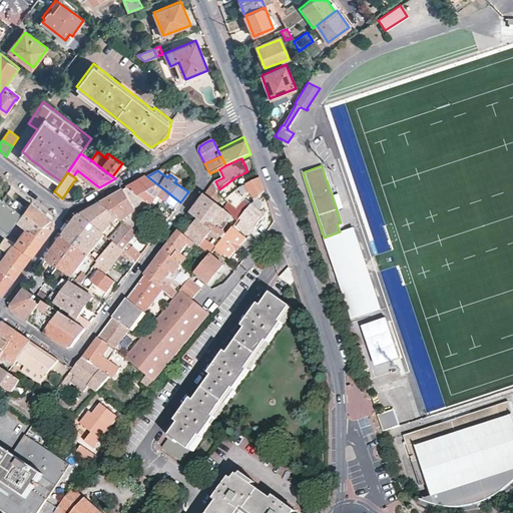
[(138,181),(127,187),(133,192),(151,205),(157,199),(158,196),(175,209),(180,202),(147,176),(138,181)]
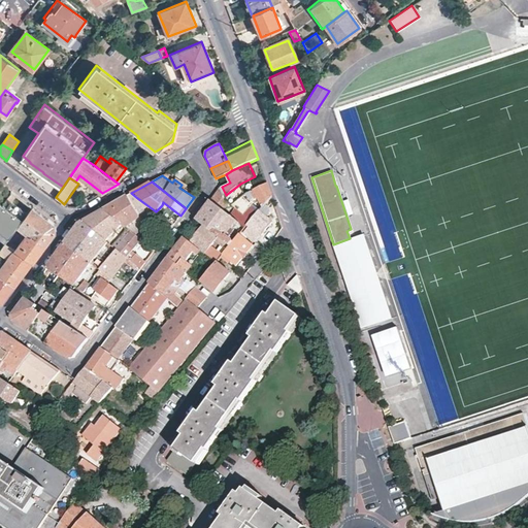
[(269,190),(267,184),(259,188),(255,190),(263,206),(271,196),(269,190)]
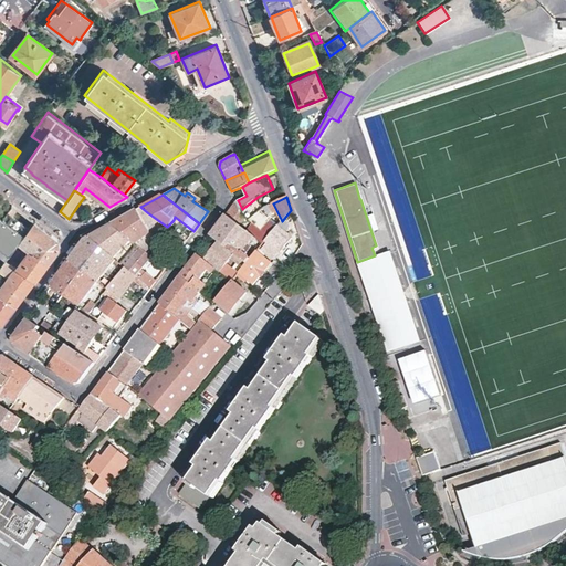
[(230,209),(226,215),(234,221),(241,213),(236,201),(230,209)]
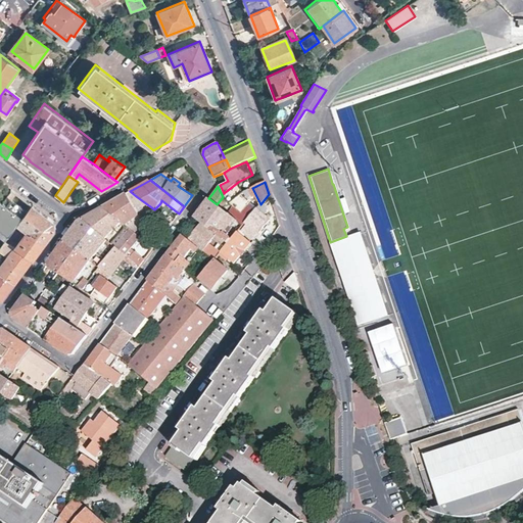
[(0,244),(1,245),(6,238),(19,221),(32,203),(11,188),(3,200),(0,197),(0,244)]
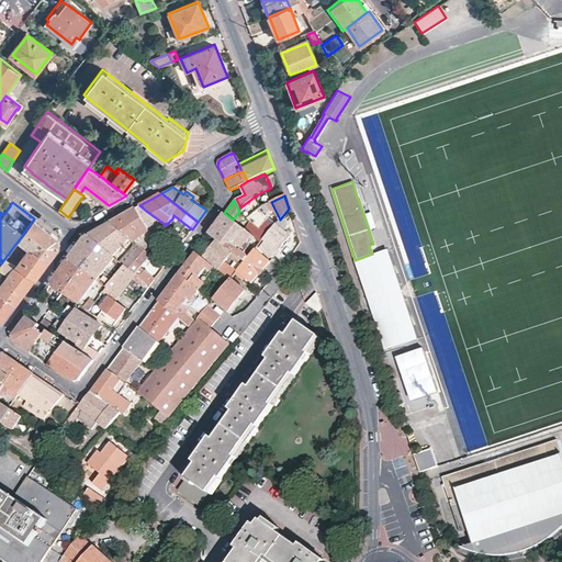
[(146,211),(139,205),(122,216),(110,223),(130,238),(134,242),(144,235),(150,232),(141,214),(146,211)]
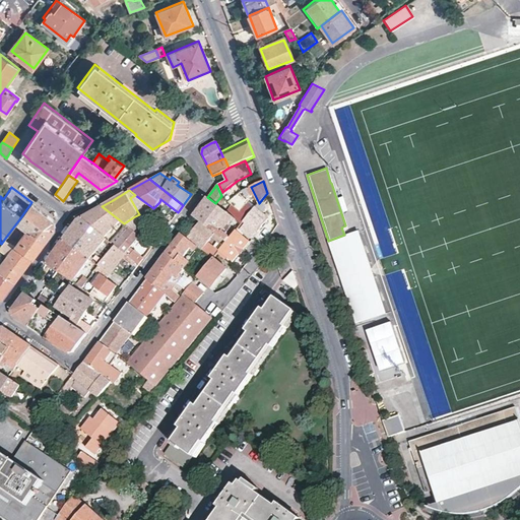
[(221,196),(215,203),(219,206),(225,197),(221,196)]
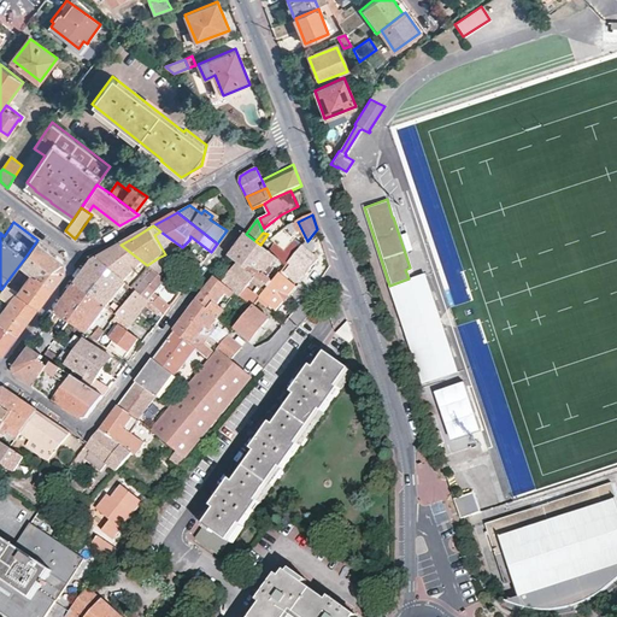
[(238,246),(229,257),(235,262),(269,287),(275,280),(271,276),(269,278),(268,277),(277,264),(283,269),(286,266),(276,258),(260,245),(256,241),(246,234),(238,246)]
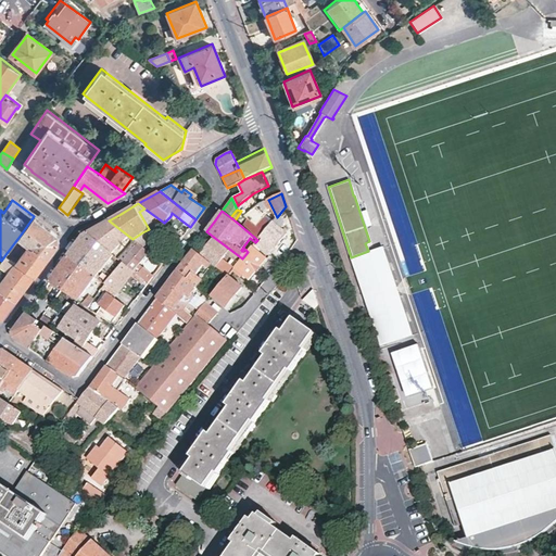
[(48,226),(34,216),(21,235),(30,242),(16,261),(34,275),(59,242),(57,234),(48,226)]
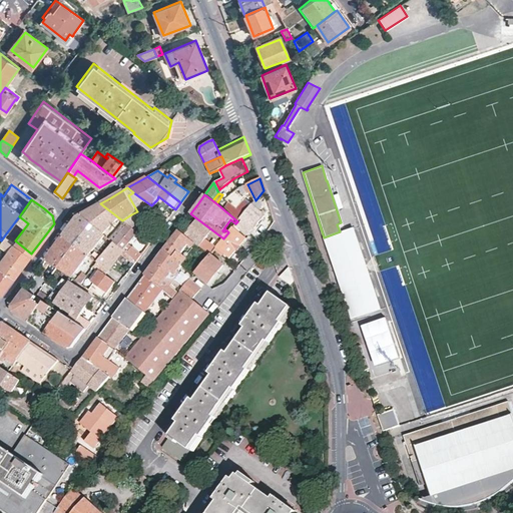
[(254,201),(248,208),(240,218),(241,220),(237,225),(247,233),(264,215),(263,214),(265,213),(259,208),(259,205),(254,201)]
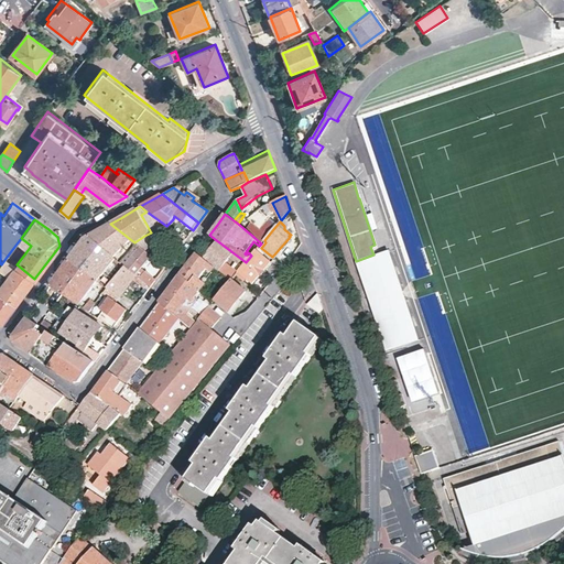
[(266,223),(252,236),(261,243),(264,240),(273,229),(266,223)]
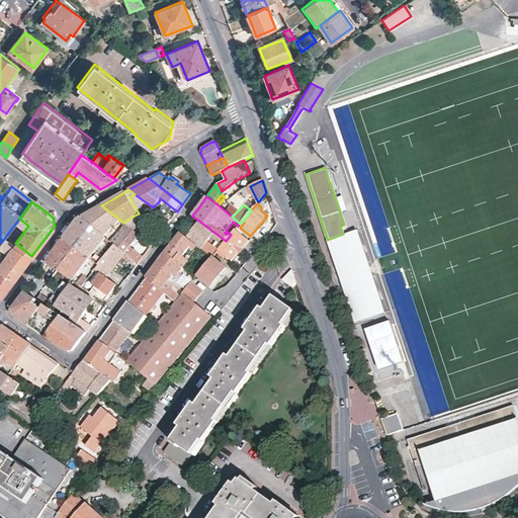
[(91,211),(81,218),(106,238),(110,241),(116,235),(110,230),(119,220),(101,205),(91,211)]
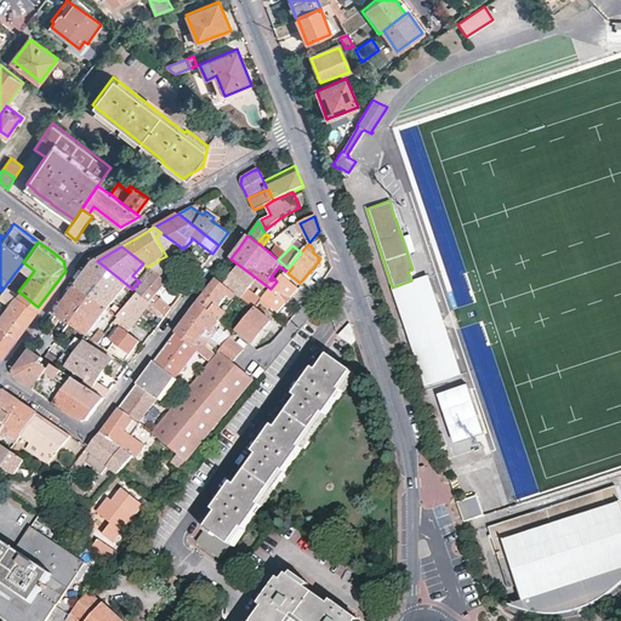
[(85,274),(77,286),(108,309),(127,285),(97,261),(93,263),(85,274)]
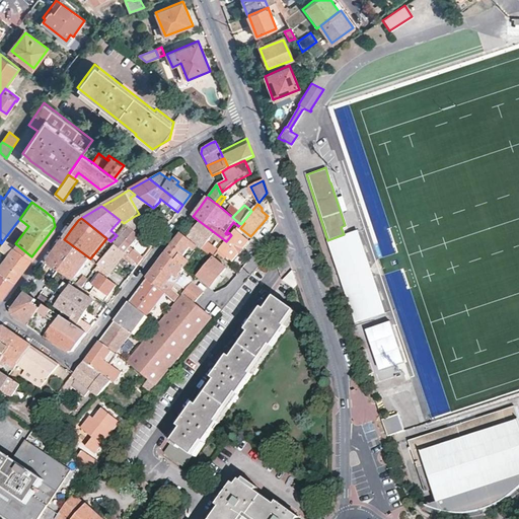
[(186,232),(183,234),(202,248),(206,243),(212,236),(223,244),(226,241),(198,220),(188,233),(186,232)]
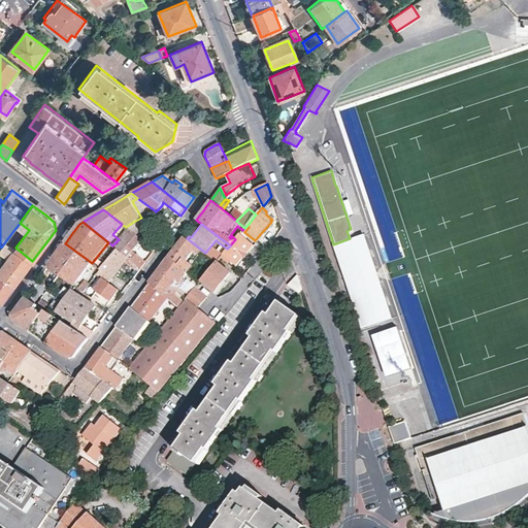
[(146,242),(147,243),(151,238),(135,226),(131,231),(132,231),(146,242)]
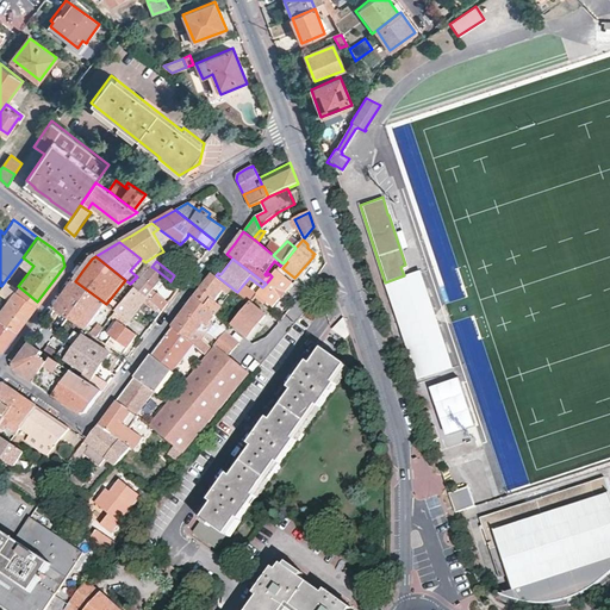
[(169,280),(153,267),(147,274),(135,287),(163,310),(168,303),(157,293),(154,297),(150,293),(159,284),(162,286),(163,287),(169,280)]
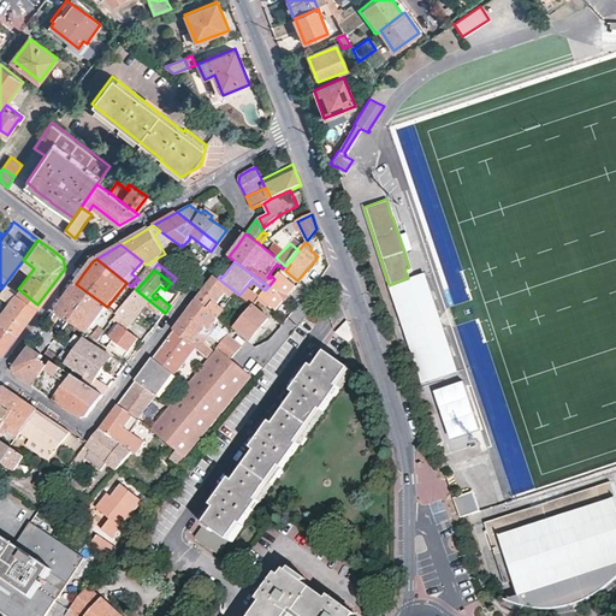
[(425,272),(408,278),(442,374),(457,369),(425,272)]
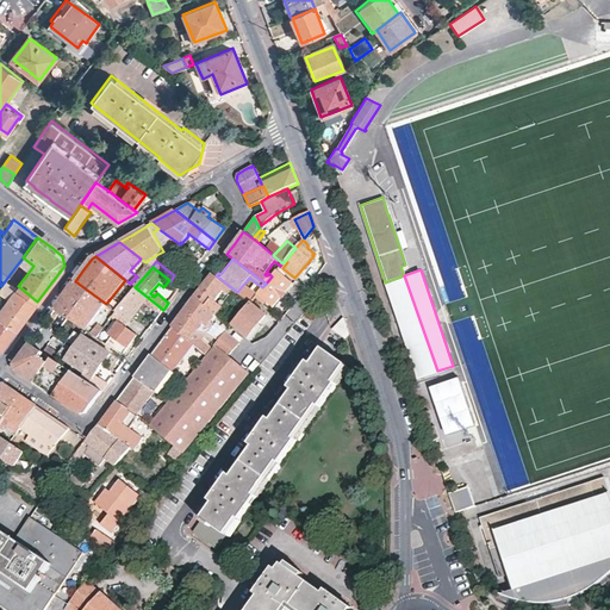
[(272,277),(266,284),(262,287),(257,293),(272,305),(291,284),(290,282),(293,280),(286,274),(284,277),(277,271),(272,277)]
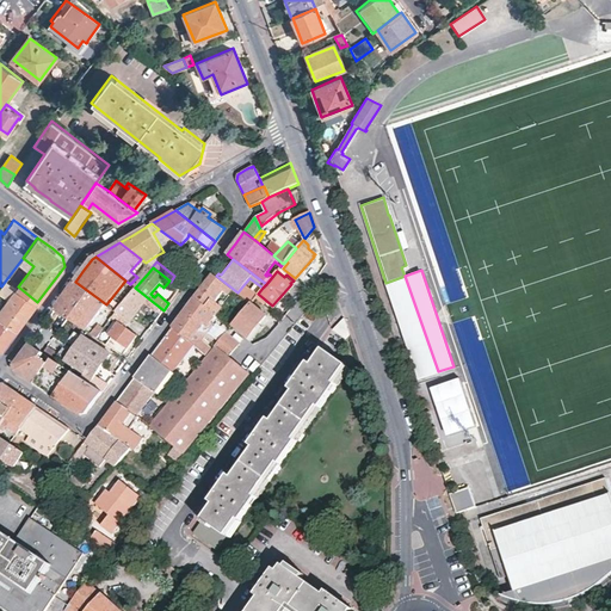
[(198,294),(196,297),(217,315),(232,297),(246,308),(251,302),(238,292),(216,276),(213,273),(207,281),(198,294)]
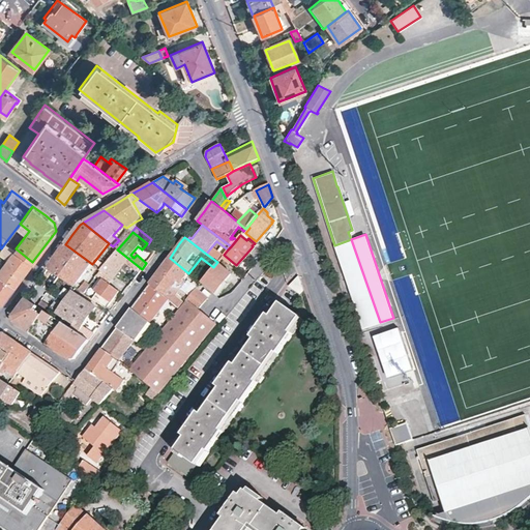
[(351,239),(334,245),(363,328),(380,322),(351,239)]
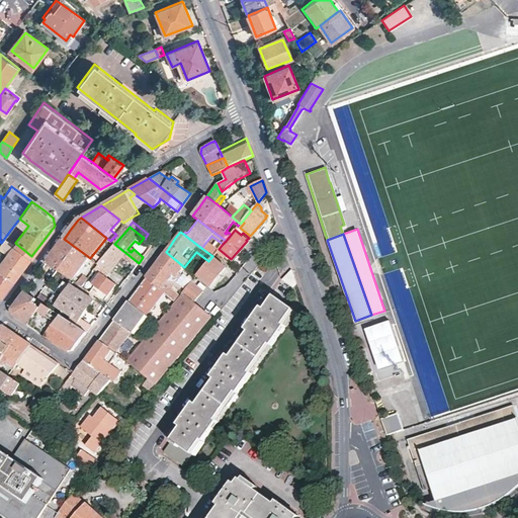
[(0,269),(14,280),(21,270),(31,256),(15,243),(6,236),(1,243),(0,244),(0,246),(8,252),(0,264),(0,263),(0,269)]
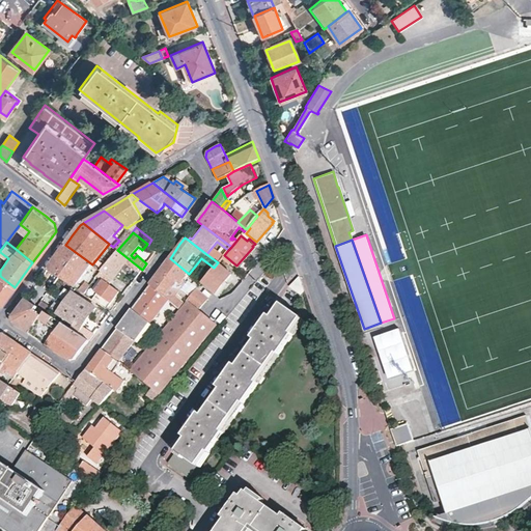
[(228,250),(217,242),(211,249),(214,251),(217,248),(225,254),(228,250)]
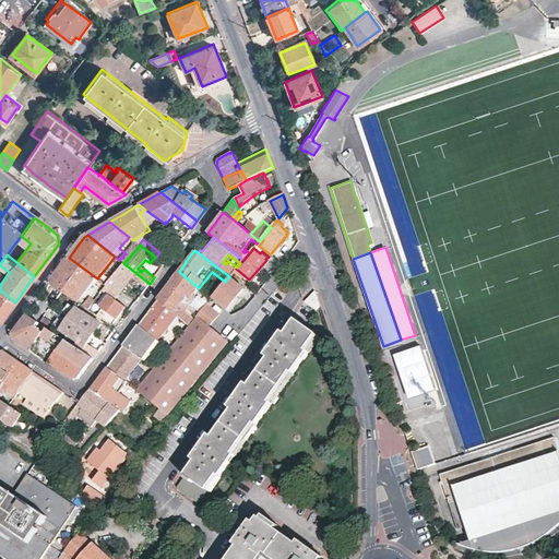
[(60,269),(49,284),(81,305),(85,299),(83,298),(97,278),(69,258),(60,269)]
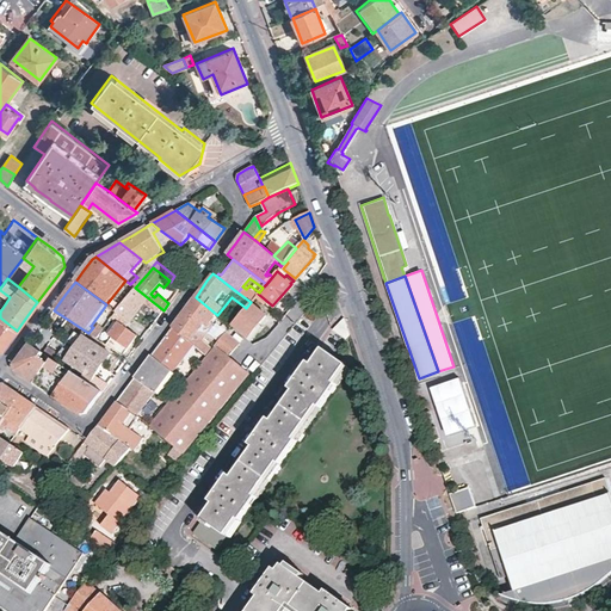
[(158,294),(162,287),(159,284),(150,294),(154,297),(158,294)]
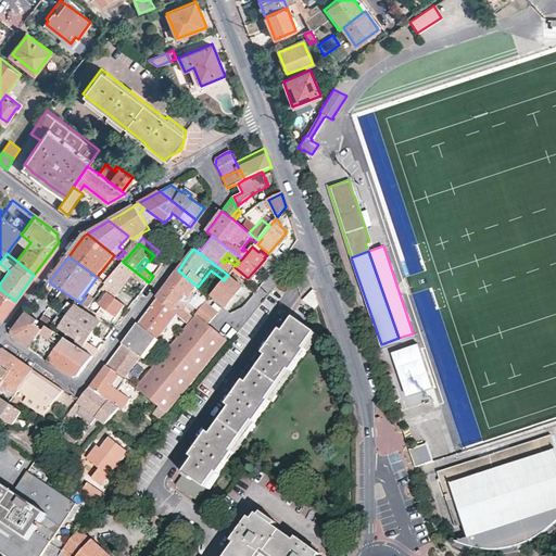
[(110,279),(123,262),(119,260),(106,277),(110,279)]
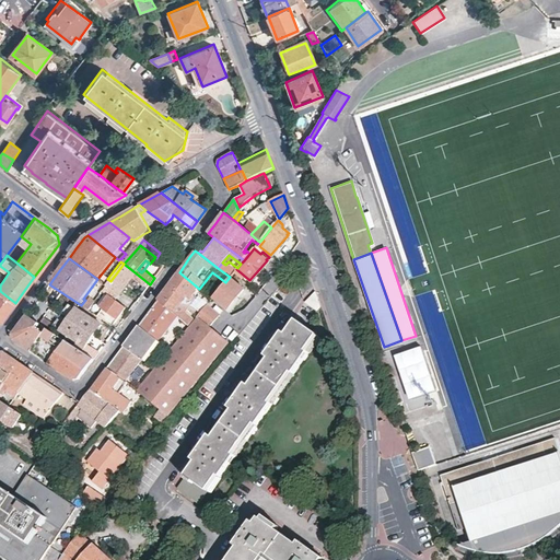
[(150,284),(124,264),(111,281),(107,286),(104,290),(116,300),(133,276),(144,286),(147,288),(150,284)]
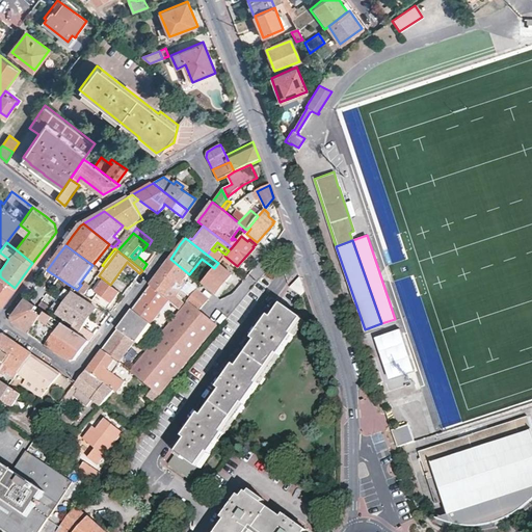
[(156,276),(150,286),(165,297),(173,289),(178,283),(181,285),(184,281),(189,274),(170,259),(156,276)]
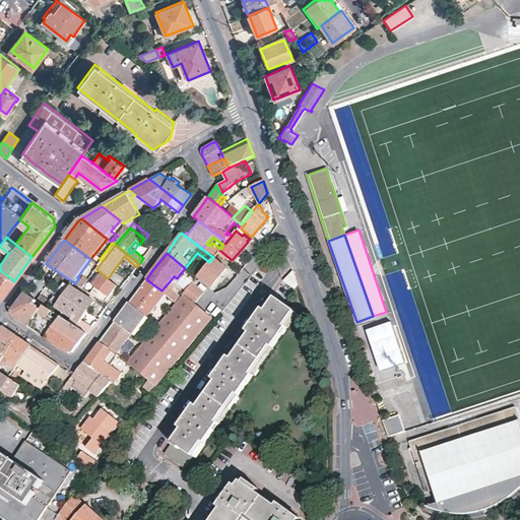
[(201,279),(200,280),(208,287),(225,268),(213,257),(209,262),(197,276),(201,279)]
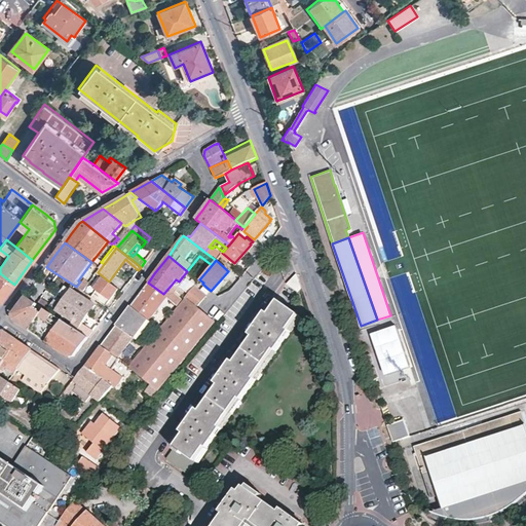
[(109,282),(98,272),(89,282),(83,291),(106,306),(118,289),(109,282)]
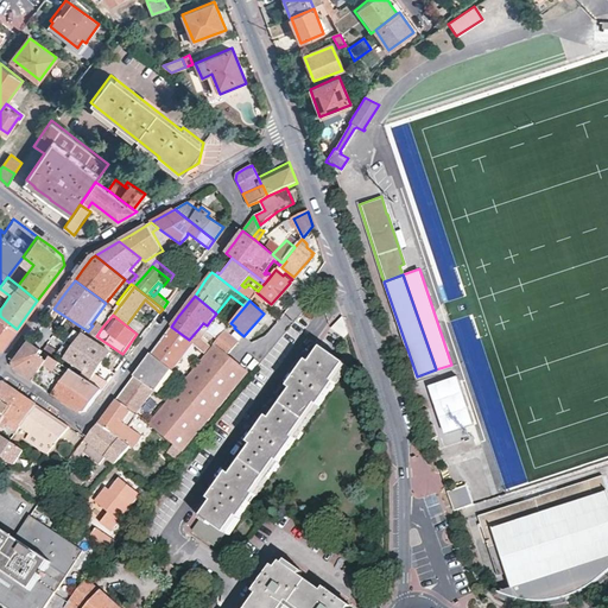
[(17,329),(0,316),(0,348),(2,348),(11,337),(17,329)]
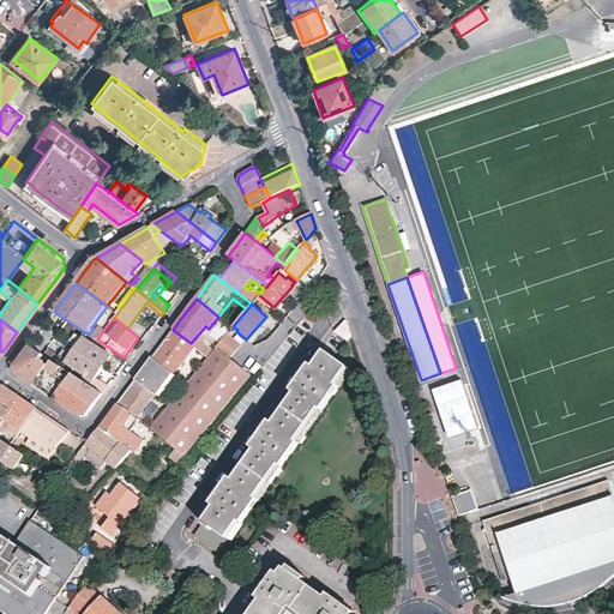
[(216,326),(212,324),(209,329),(205,326),(199,333),(206,338),(216,326)]
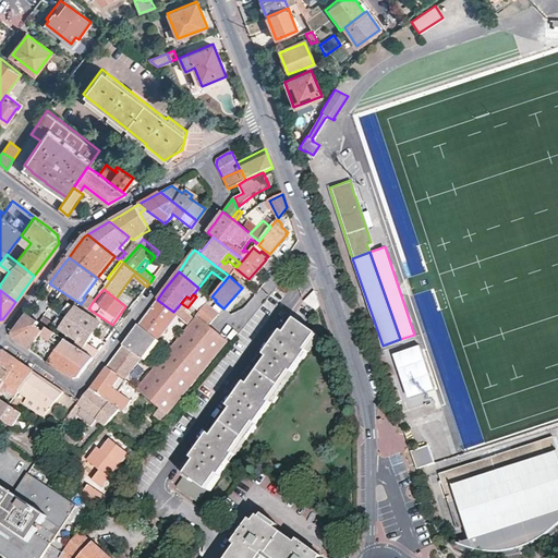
[(91,295),(83,305),(88,308),(95,299),(91,295)]
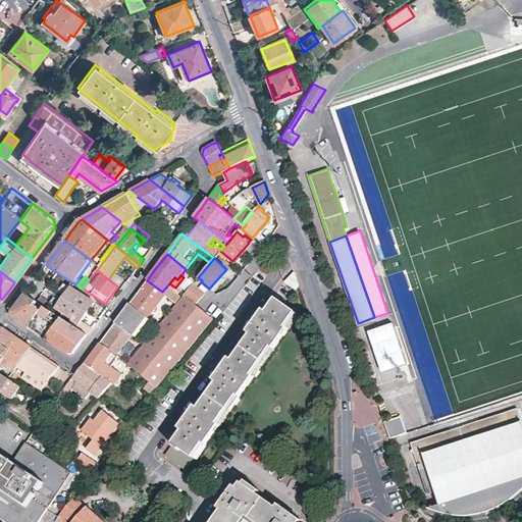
[(138,292),(129,303),(149,318),(166,295),(162,292),(147,280),(138,292)]
